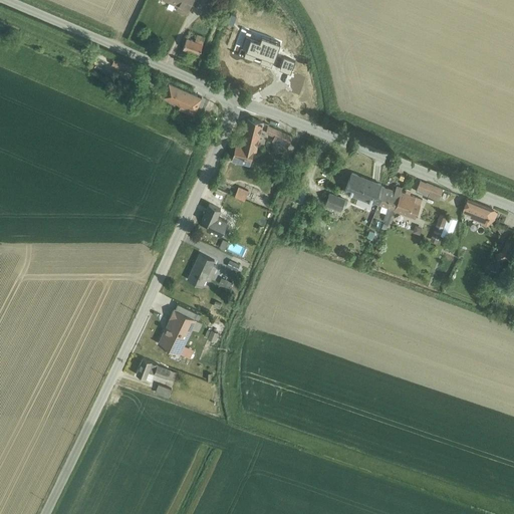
[(165,0),(178,6),(176,9),(186,14),(193,0),(165,0)]
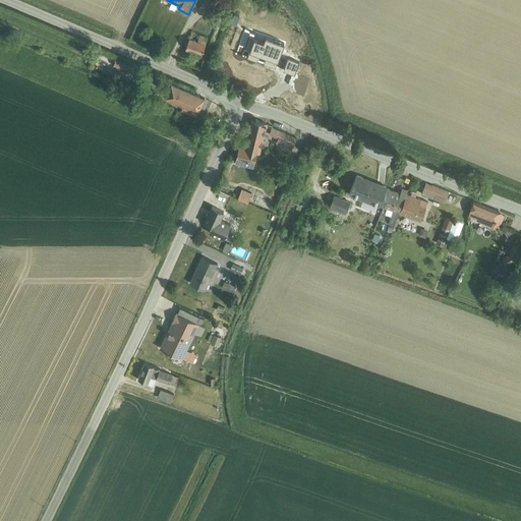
[(271,9),(267,20),(273,21),(276,11),(271,9)]
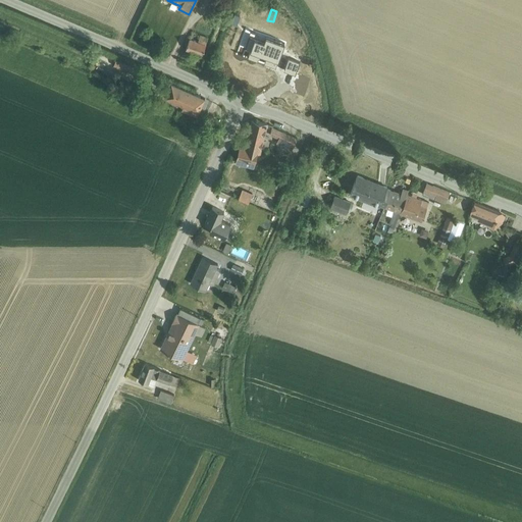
[(190,39),(186,49),(203,54),(208,38),(200,35),(199,42),(190,39)]
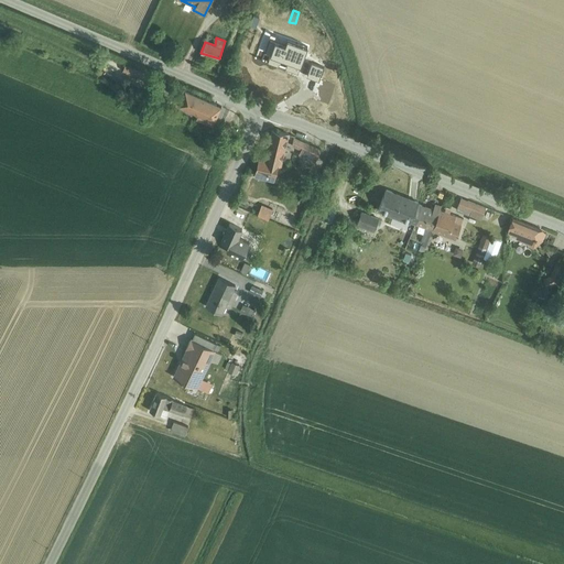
[(283,39),(278,56),(306,65),(305,72),(324,77),(331,56),(312,51),(311,53),(306,52),(307,46),(283,39)]
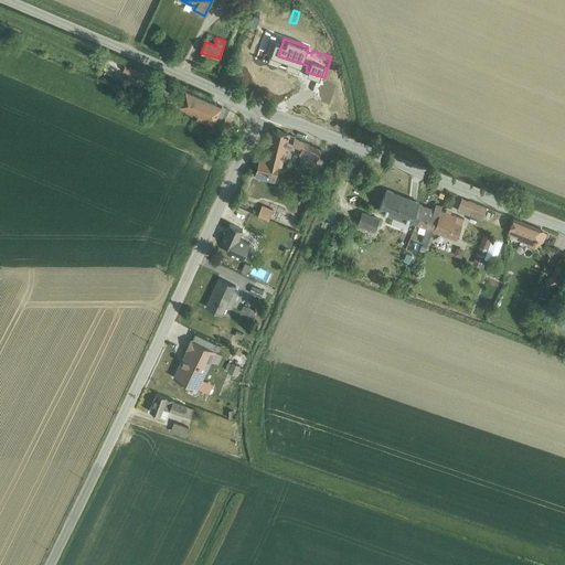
[(126,64),(123,71),(127,72),(126,74),(137,78),(137,76),(142,78),(145,73),(126,64)]
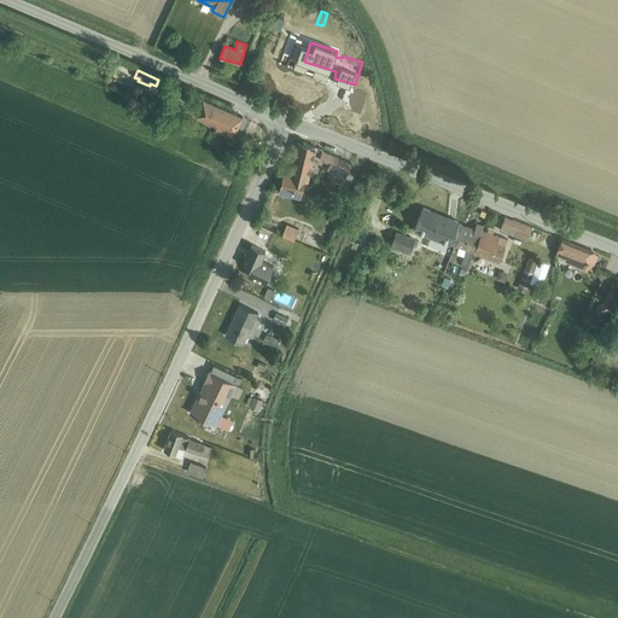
[(327,77),(324,87),(333,91),(337,81),(327,77)]
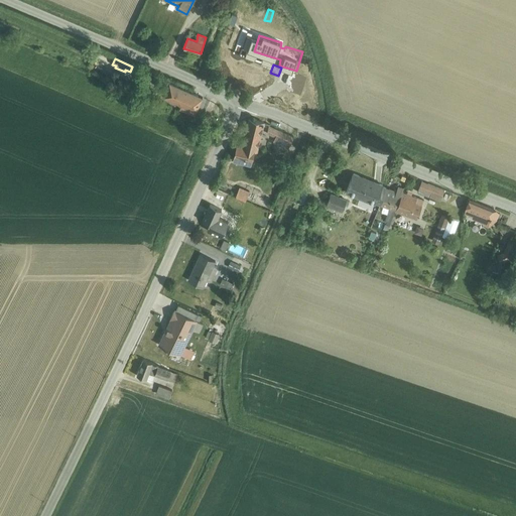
[(181,104),(196,111),(197,111),(203,97),(169,83),(163,97),(181,104)]
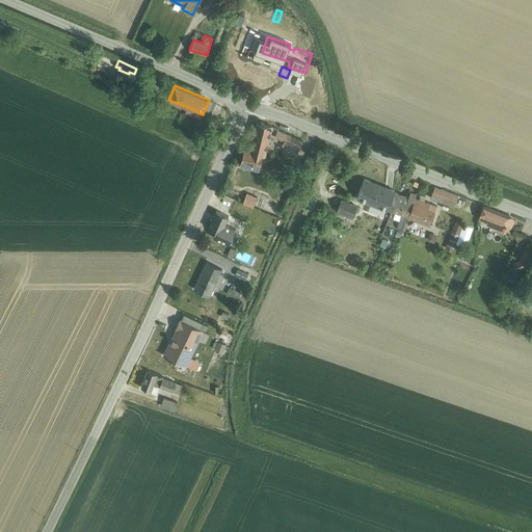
[(202,114),(187,107),(185,112),(200,118),(202,114)]
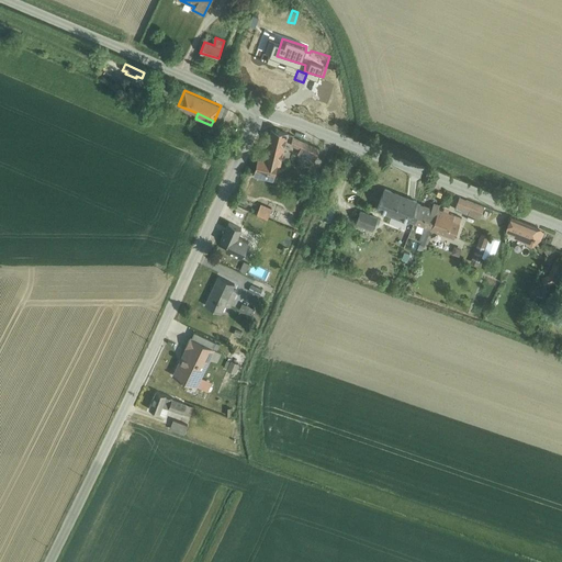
[(258,157),(255,175),(273,180),(278,164),(280,165),(288,133),(271,130),(265,158),(258,157)]
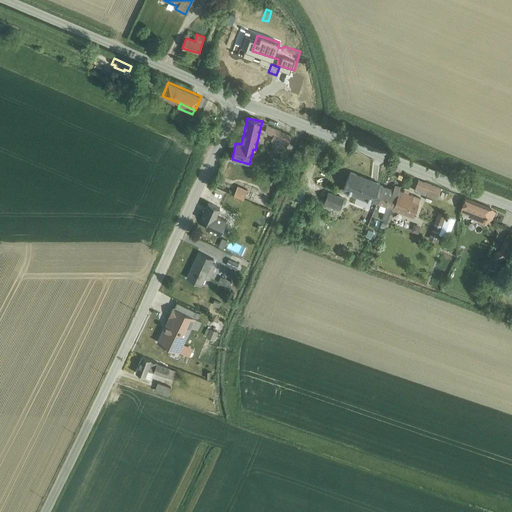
[(267,124),(265,132),(273,136),(271,141),(286,147),(292,135),(267,124)]
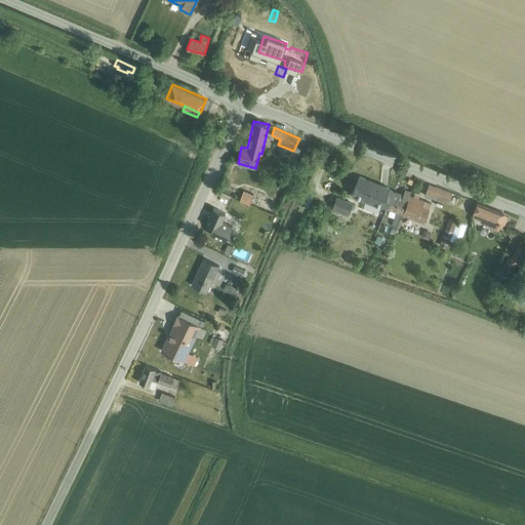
[(336,154),(330,167),(340,171),(347,159),(336,154)]
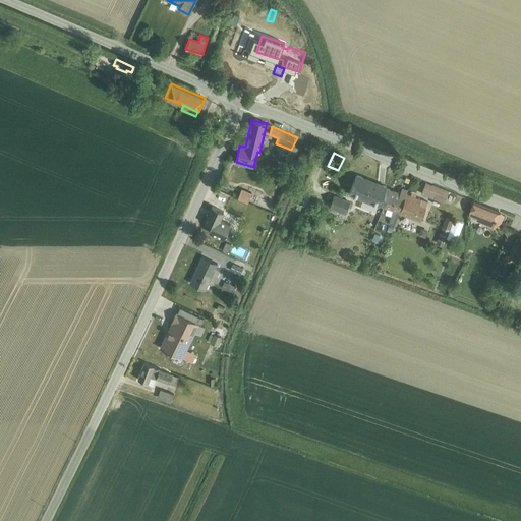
[(384,207),(390,189),(386,188),(387,187),(384,185),(379,185),(365,180),(361,177),(356,175),(349,195),(379,207),(380,205),(384,207)]
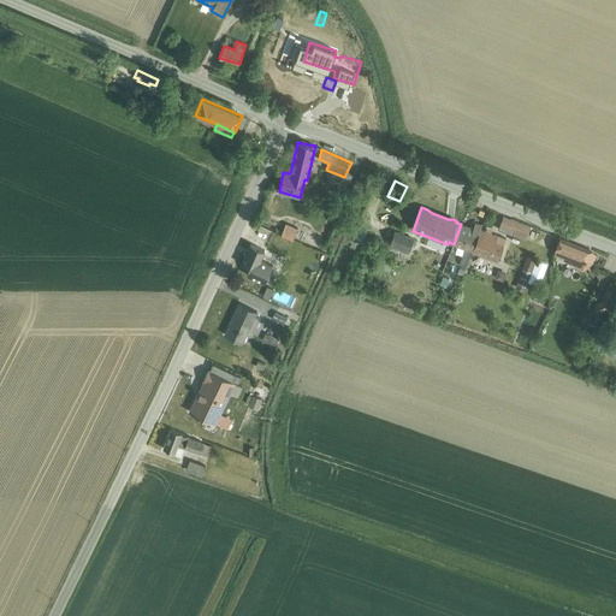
[(515,231),(527,236),(531,226),(504,215),(498,229),(514,235),(515,231)]
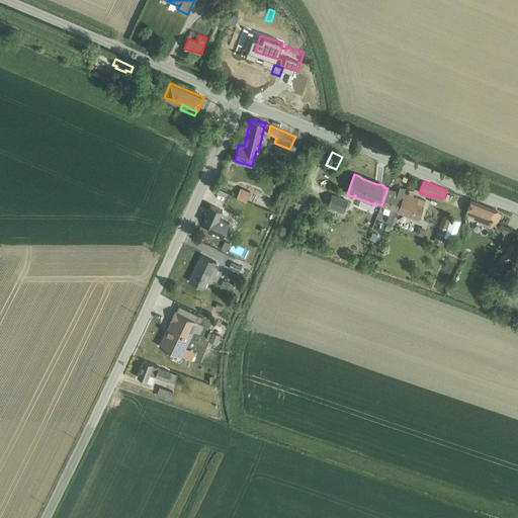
[(237,197),(247,201),(250,191),(241,187),(237,197)]
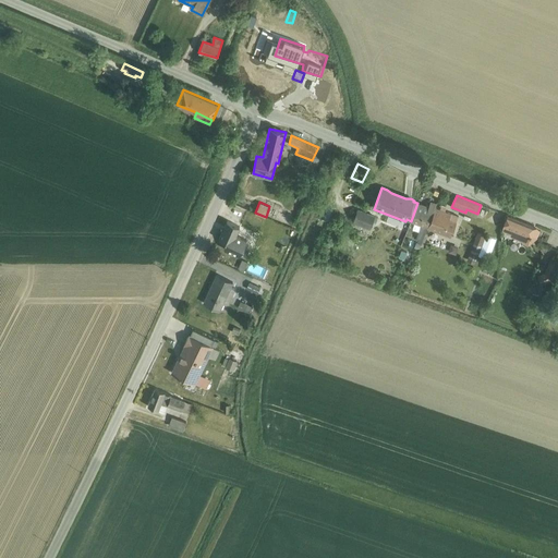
[(417,203),(411,221),(421,226),(416,239),(417,240),(416,242),(415,242),(413,247),(420,250),(428,228),(435,207),(437,204),(431,202),(428,207),(417,203)]
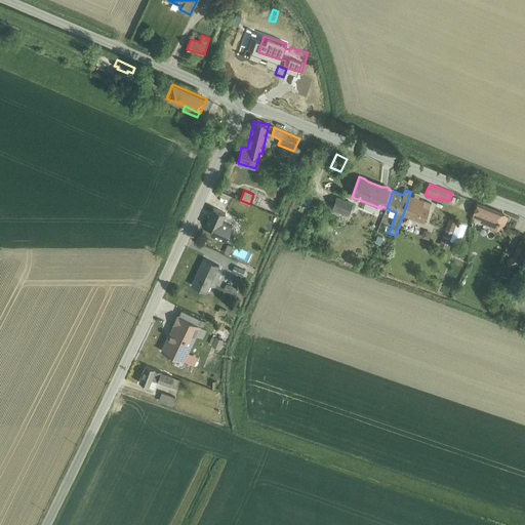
[(409,195),(403,214),(425,223),(430,208),(422,205),(425,201),(409,195)]
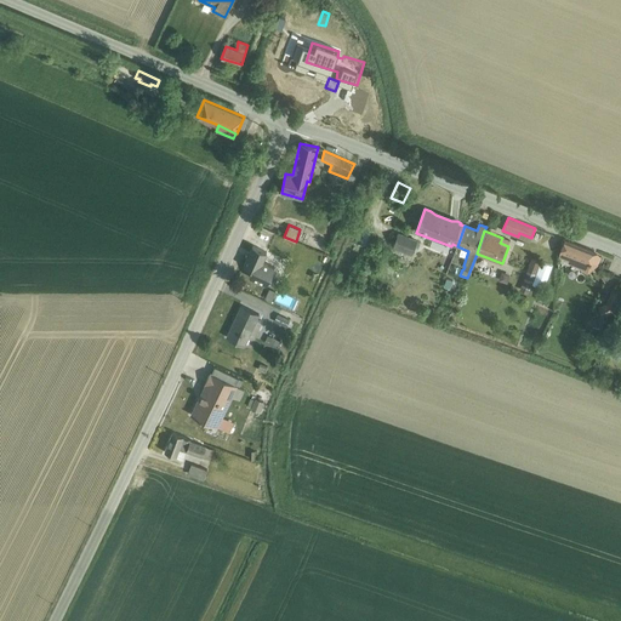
[(397,237),(393,248),(411,255),(417,240),(399,233),(397,237)]
